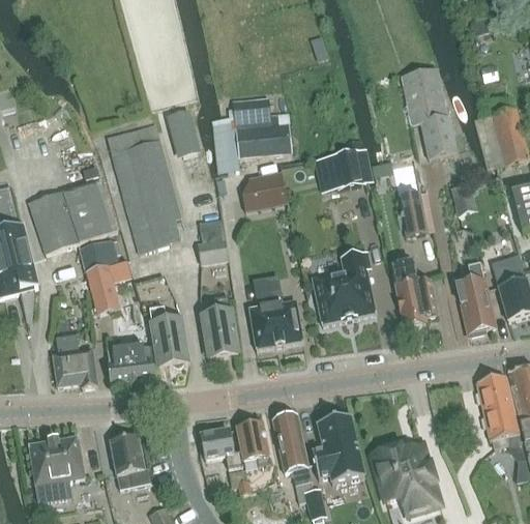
[(421,122),(429,158),(458,152),(449,116),(447,116),(437,68),(402,76),(412,124),(421,122)]
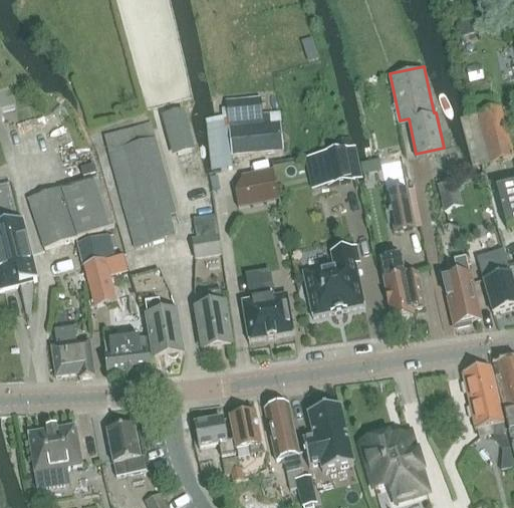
[(260,93),(226,97),(232,152),(283,147),(281,118),(263,120),(260,93)]
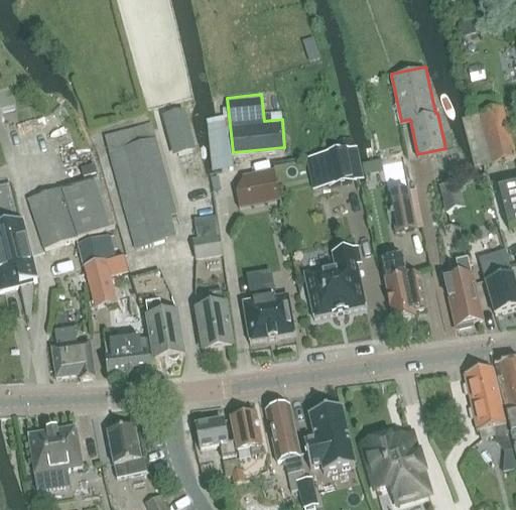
[(503,104),(479,110),(492,160),(515,154),(503,104)]
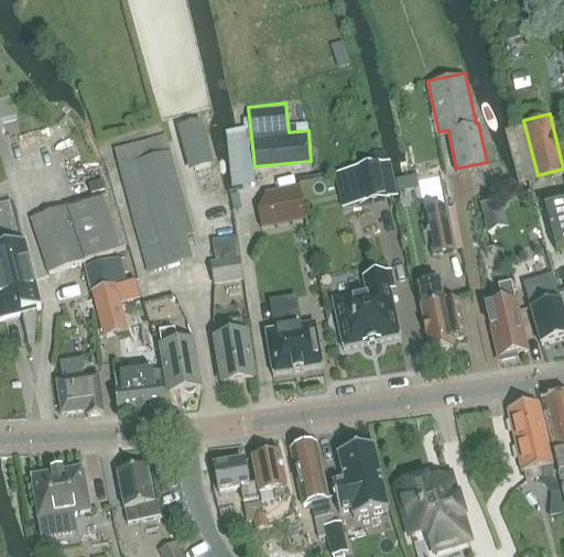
[(183,122),(195,165),(210,161),(198,118),(183,122)]
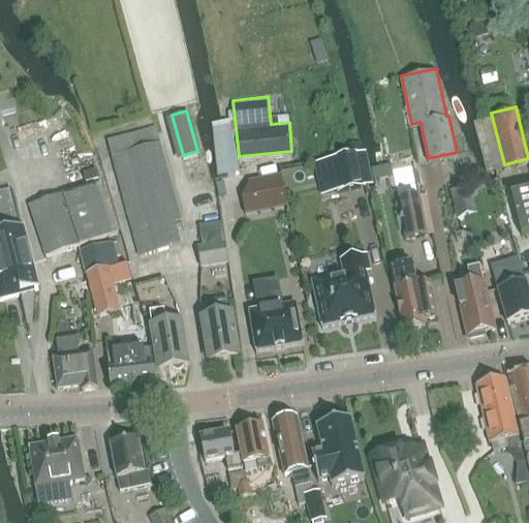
[(159,139),(112,152),(139,252),(181,241),(176,219),(181,217),(159,139)]
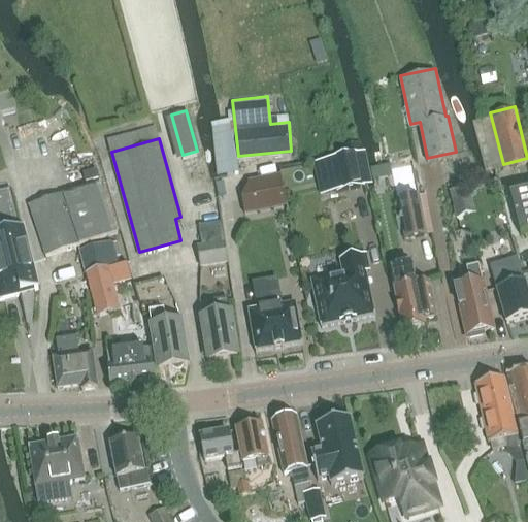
[(363,183),(357,150),(330,155),(337,188),(363,183)]
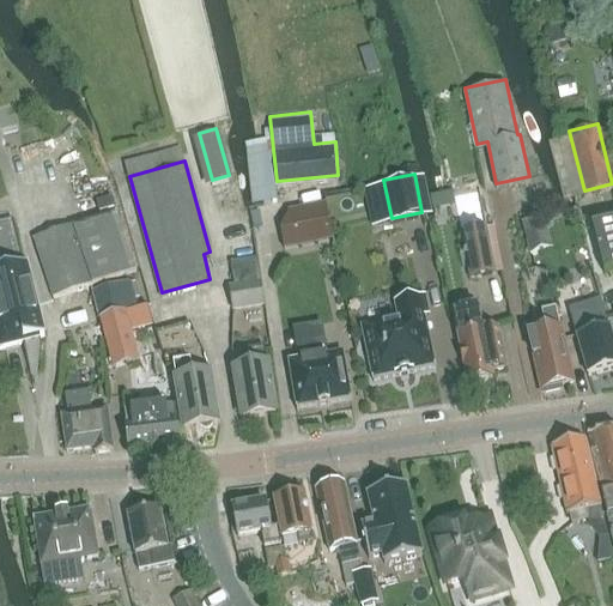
[(451,216),(484,211),(479,182),(447,188),(451,216)]
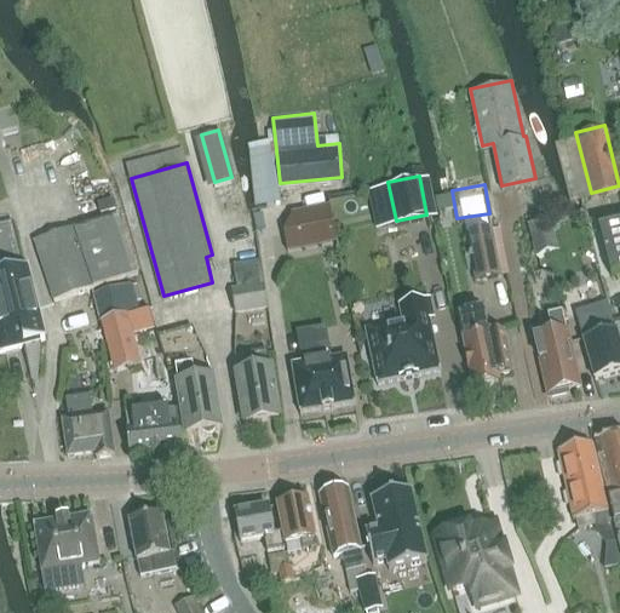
[(325,200),(280,201),(282,241),(334,239),(333,216),(326,216),(325,200)]
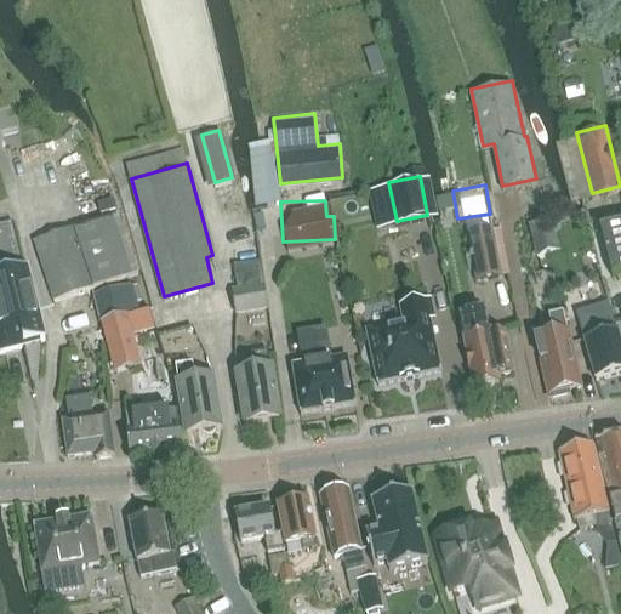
[(266,253),(260,229),(272,227),(266,203),(244,209),(255,255),(266,253)]
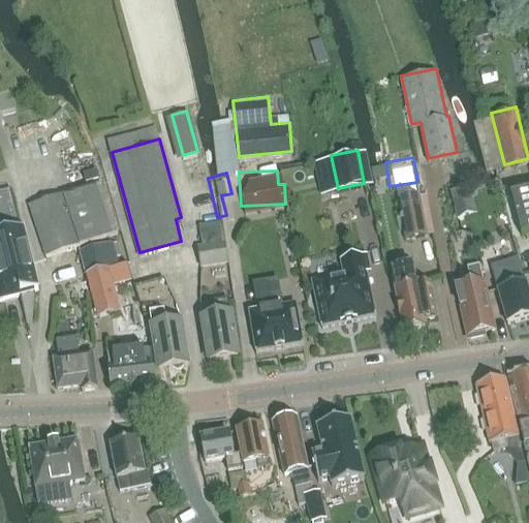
[(47,252),(80,242),(119,228),(101,179),(63,190),(29,202),(47,252)]
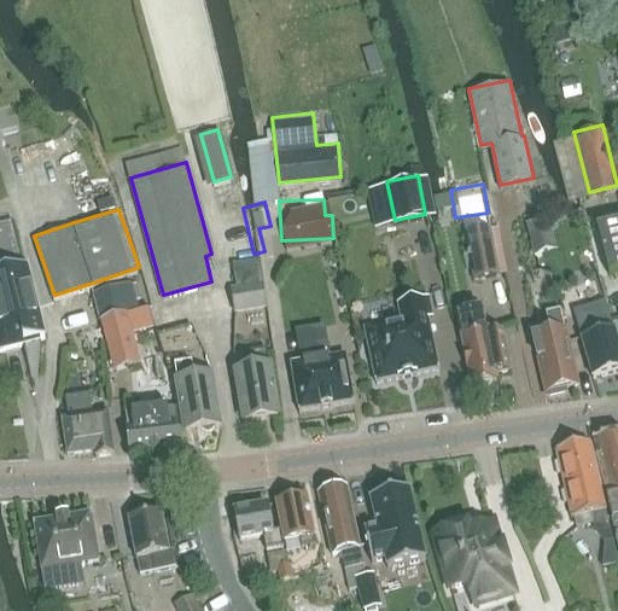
[(526,219),(535,251),(557,246),(547,213),(526,219)]
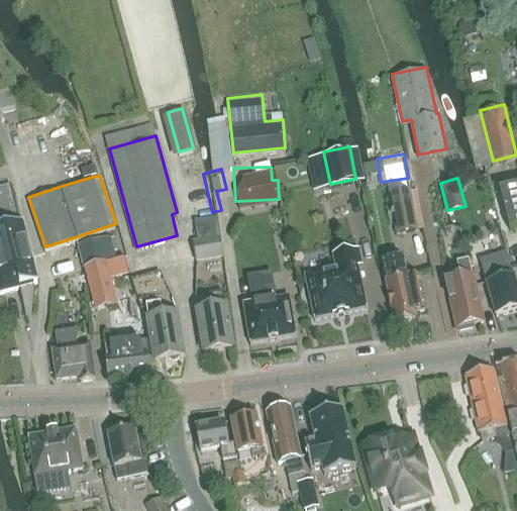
[(10,181),(0,183),(0,224),(20,220),(10,181)]
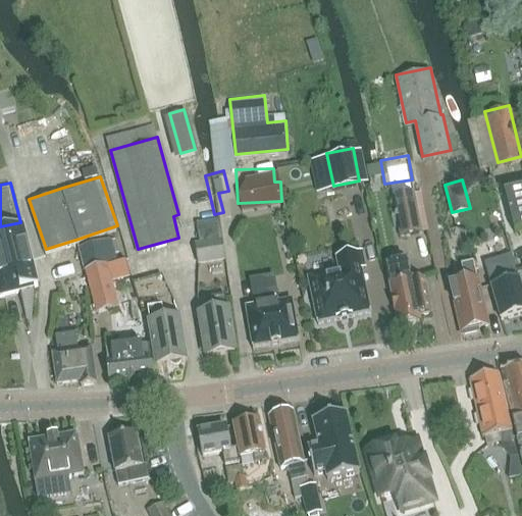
[(521,184),(504,188),(514,227),(521,225),(521,184)]
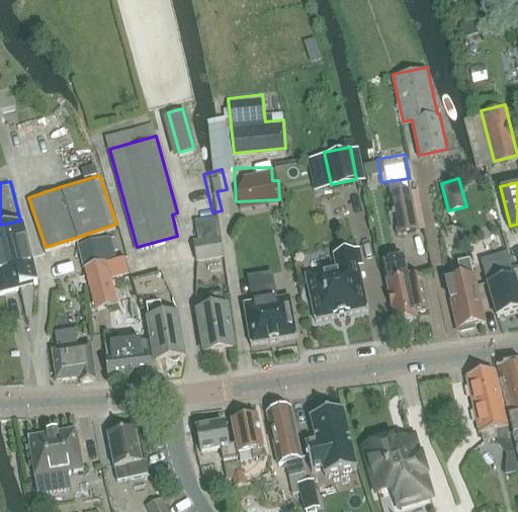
[(410,187),(391,191),(398,231),(418,227),(410,187)]
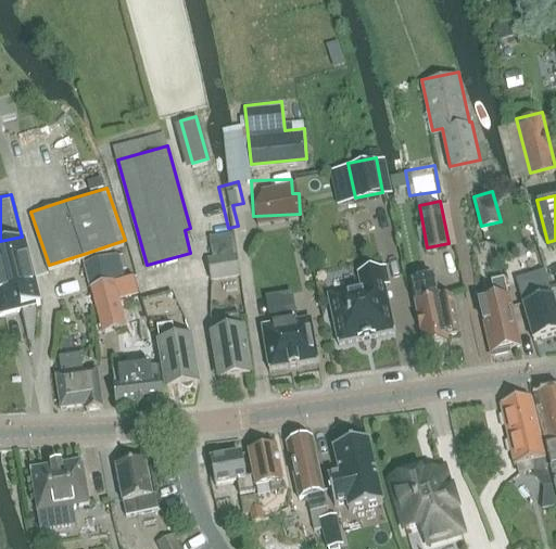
[(209,233),(213,255),(209,256),(212,276),(240,270),(237,251),(234,230),(209,233)]
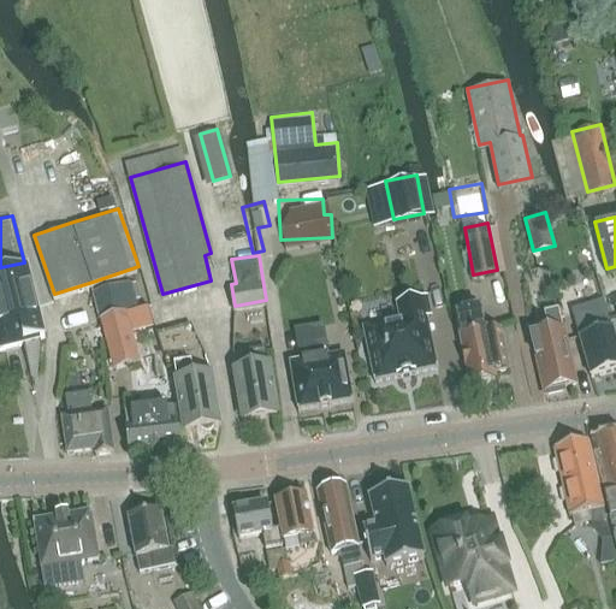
[(27,262),(0,268),(0,343),(45,332),(27,262)]
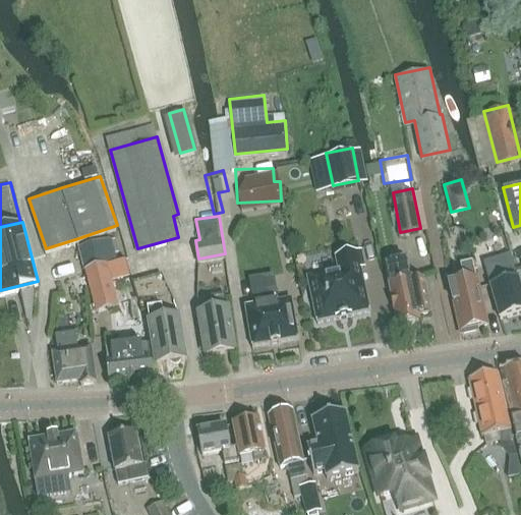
[(111,235),(78,243),(84,267),(107,261),(117,259),(111,235)]
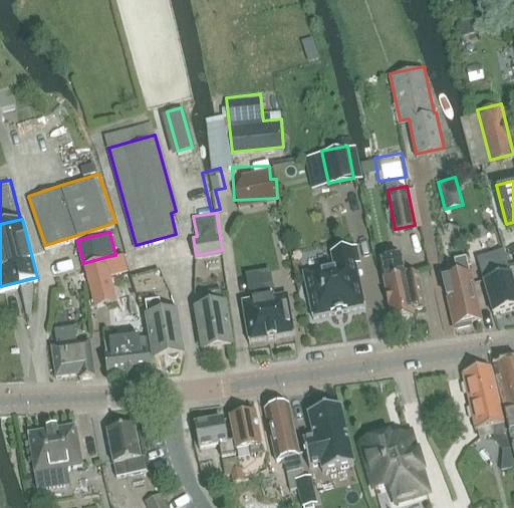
[(337,248),(340,262),(333,263),(303,270),(313,313),(312,313),(313,315),(315,315),(315,314),(331,311),(334,311),(334,310),(343,308),(344,309),(346,308),(362,304),(362,305),(365,304),(364,302),(361,288),(355,260),(358,259),(355,244),(337,248)]
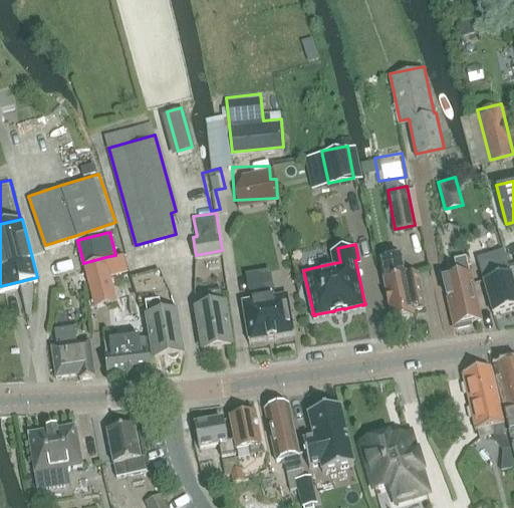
[(513,284),(503,247),(477,255),(493,311),(513,304),(513,284)]
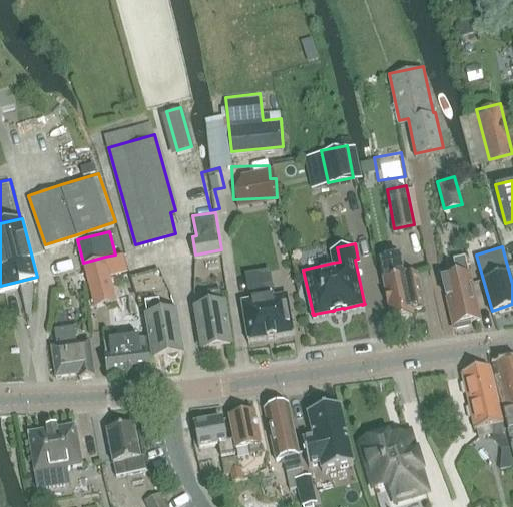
[(115,255),(105,257),(109,272),(127,267),(123,251),(115,255)]
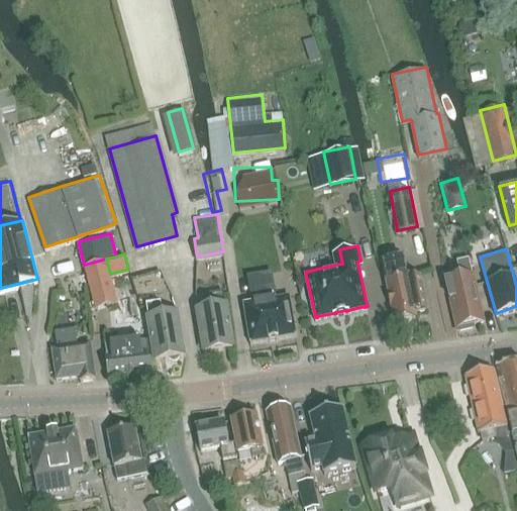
[(397,257),(383,260),(387,280),(395,318),(403,316),(407,318),(410,315),(416,313),(415,309),(427,306),(420,273),(412,275),(408,254),(397,257)]
